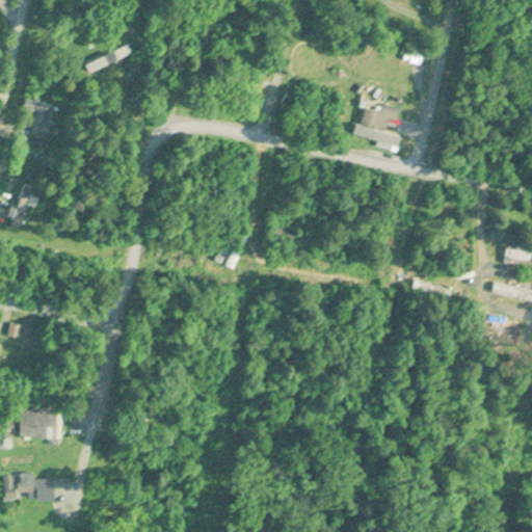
[(86,62),(91,72),(133,51),(129,42),(86,62)]
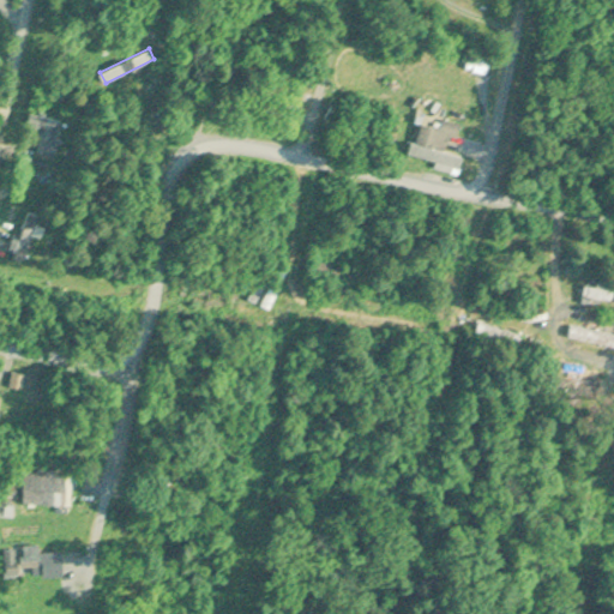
[(55,154),(64,120),(40,114),(35,133),(41,134),(37,150),(55,154)]
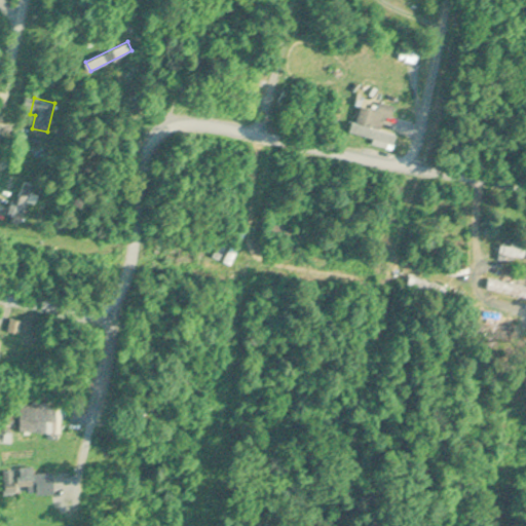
[(351,134),(395,145),(399,132),(389,128),(396,104),(381,100),(378,107),(360,102),(351,134)]
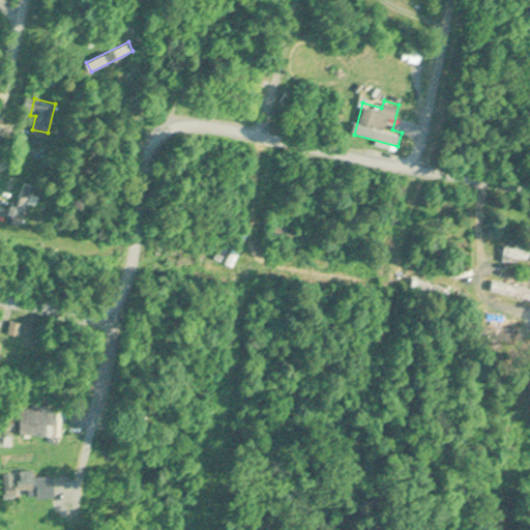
[(234,265),(251,229),(231,219),(214,257),(234,265)]
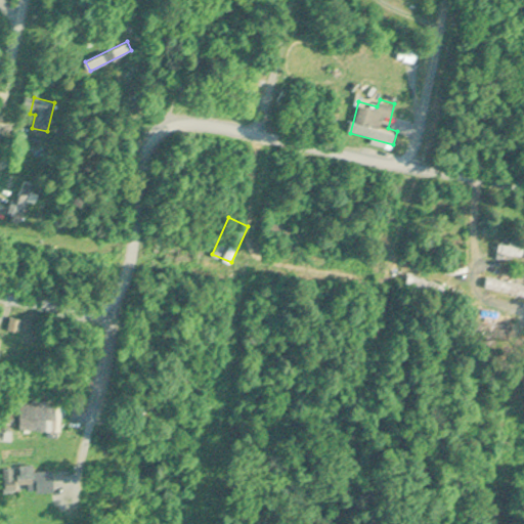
[(314,232),(272,218),(268,229),(310,244),(314,232)]
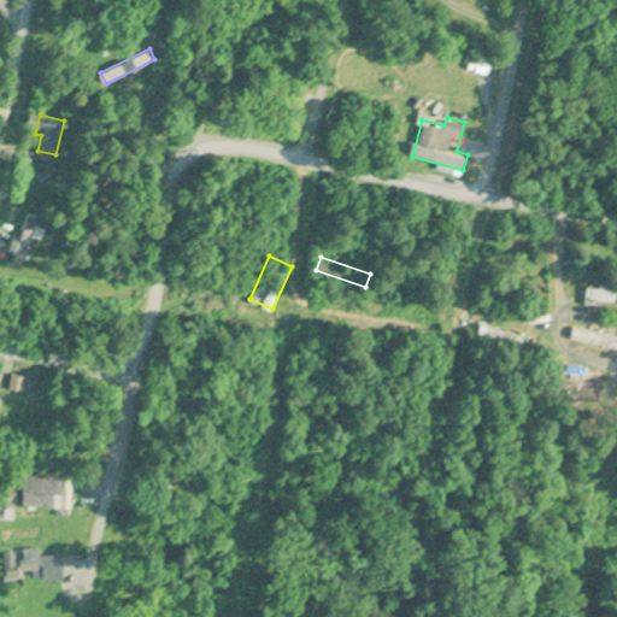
[(616,287),(587,287),(587,304),(599,304),(599,300),(616,300),(616,287)]
